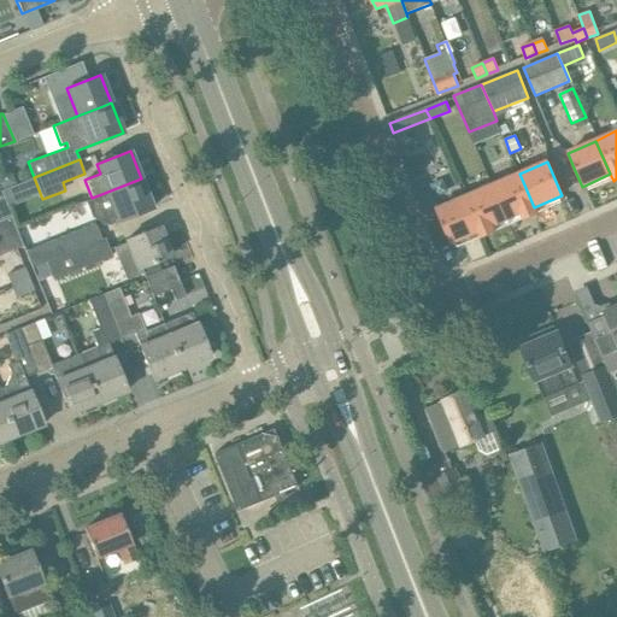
[(12,174),(4,171),(0,172),(0,187),(0,189),(16,183),(12,174)]
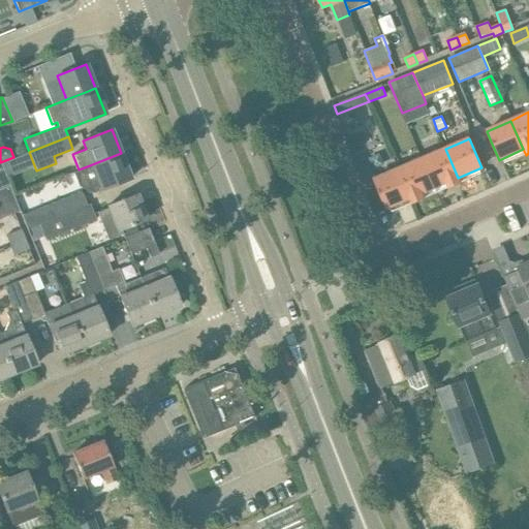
[(445,149),(422,159),(434,188),(446,182),(449,188),(460,183),(458,178),(445,149)]
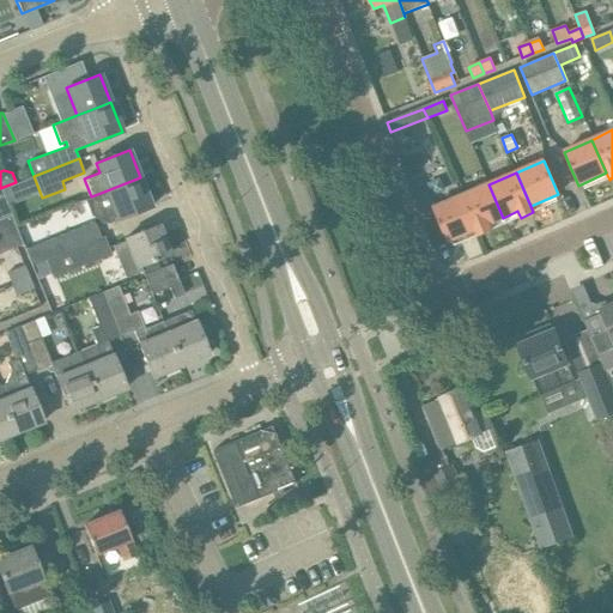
[(101,193),(91,196),(84,199),(91,216),(108,224),(151,206),(140,177),(101,193)]
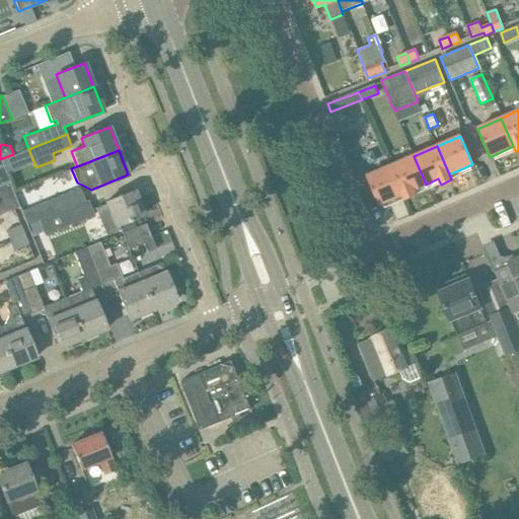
[(390,166),(402,195),(405,200),(416,196),(414,190),(426,184),(414,156),(390,166)]
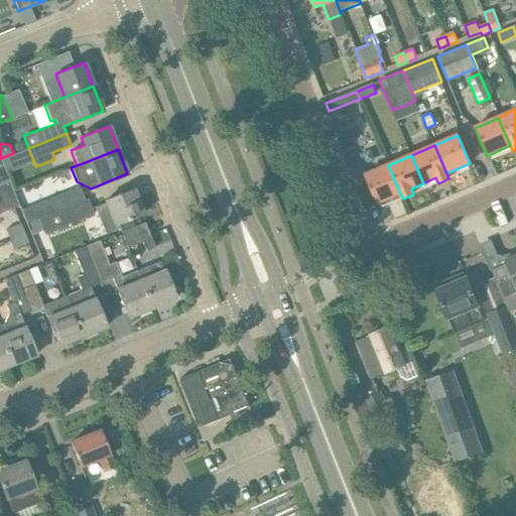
[(400,194),(388,165),(365,175),(377,204),(400,194)]
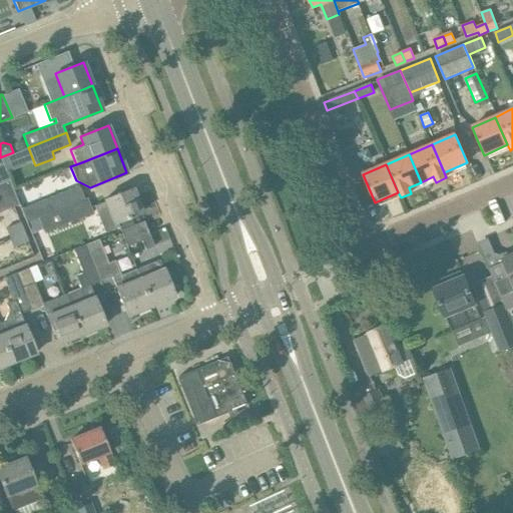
[(0,182),(9,179),(5,169),(0,171),(0,182)]
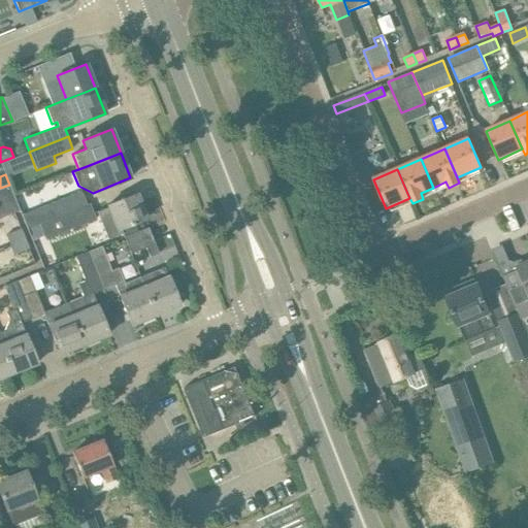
[(9,185),(0,188),(0,218),(20,210),(9,186),(9,185)]
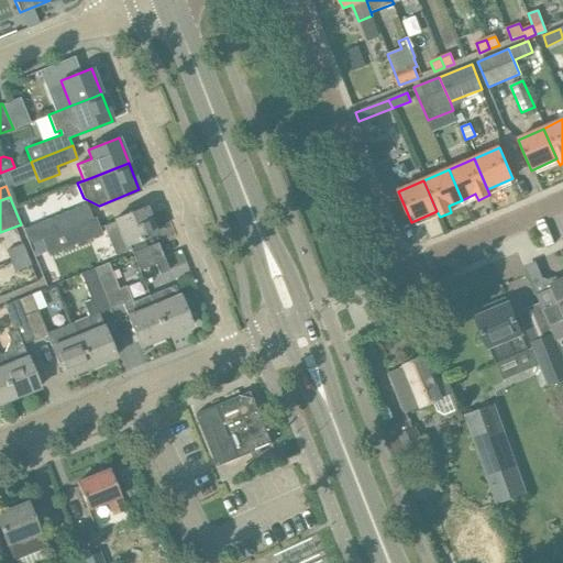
[(91,217),(86,203),(23,229),(29,241),(91,217)]
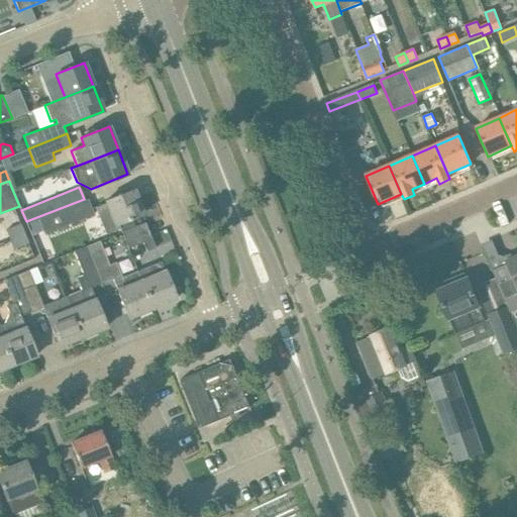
[(143,214),(133,190),(106,200),(115,225),(143,214)]
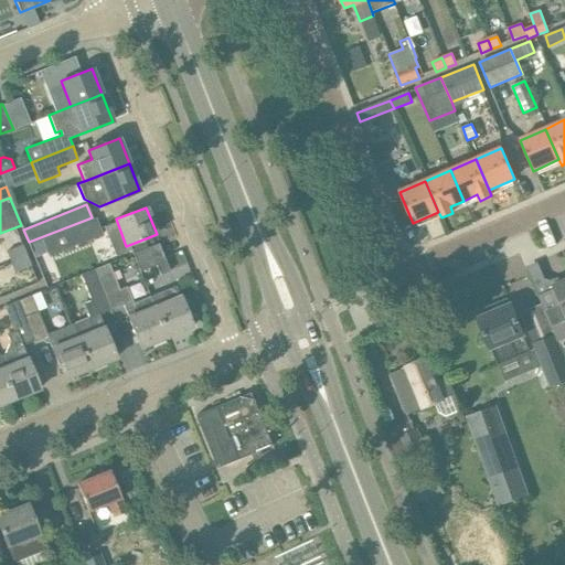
[(103,235),(96,217),(42,240),(49,256),(103,235)]
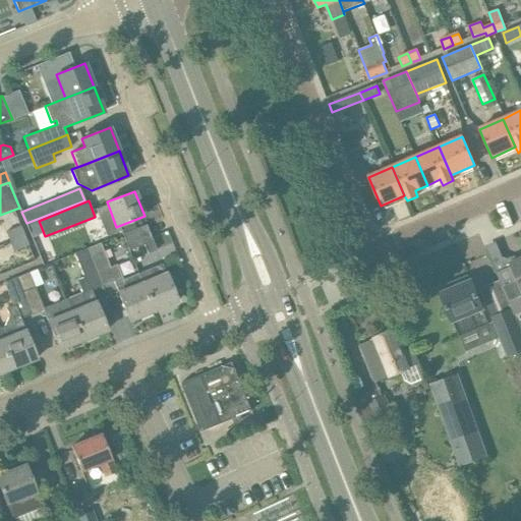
[(5,232),(9,241),(24,234),(21,225),(5,232)]
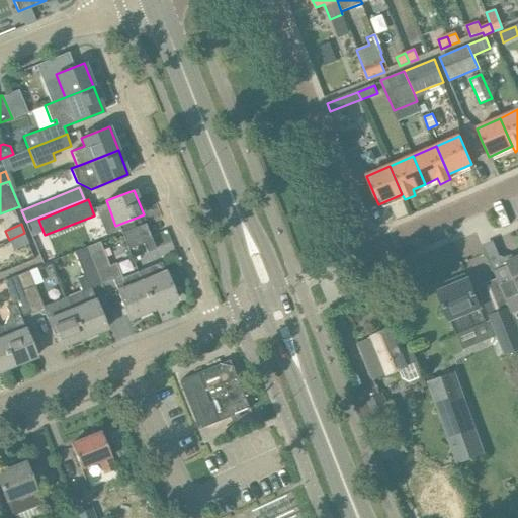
[(145,225),(121,234),(127,249),(143,243),(147,253),(155,249),(145,225)]
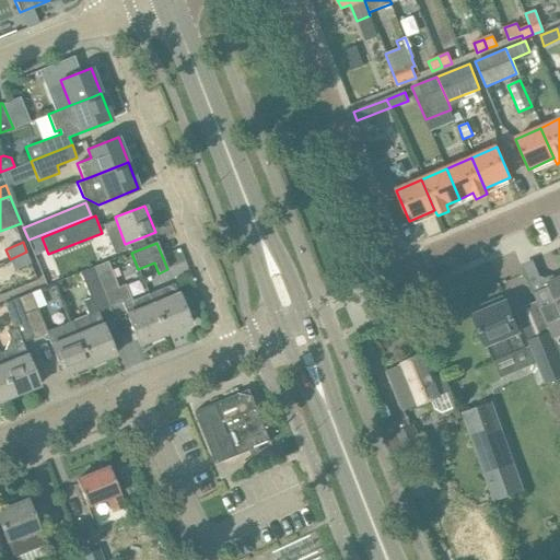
[(32,264),(26,252),(10,259),(14,270),(32,264)]
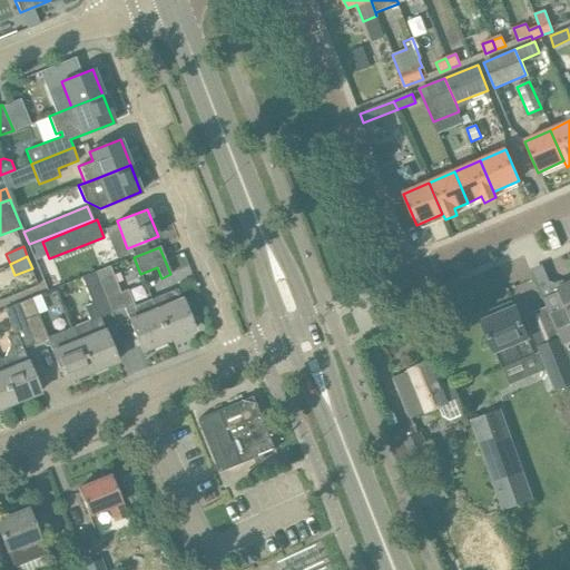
[(141,351),(167,340),(150,300),(135,306),(127,288),(120,292),(109,265),(95,272),(111,313),(124,307),(141,351)]
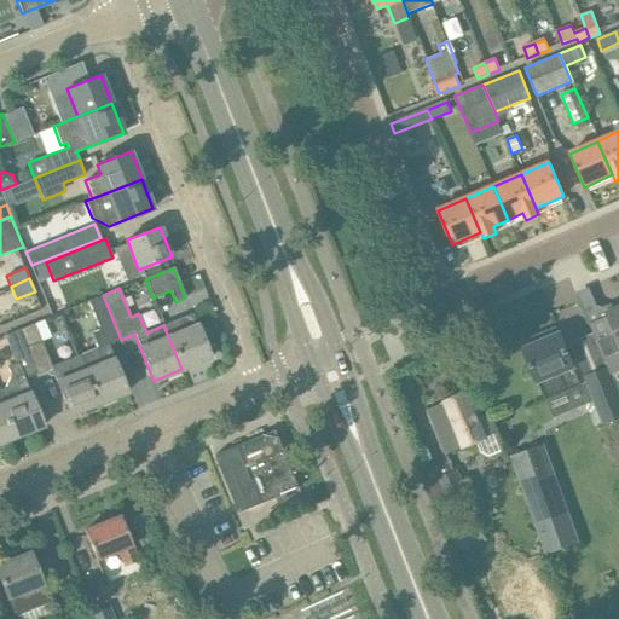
[(121,340),(103,295),(88,301),(99,330),(91,334),(97,348),(79,356),(98,404),(127,392),(109,345),(121,340)]
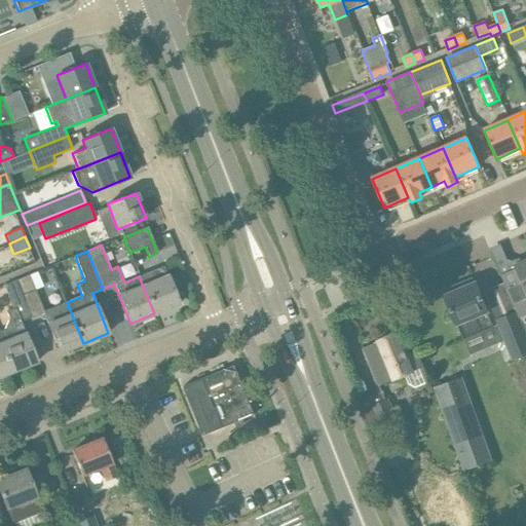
[(525,264),(515,269),(516,270),(502,276),(520,317),(525,314),(525,264)]
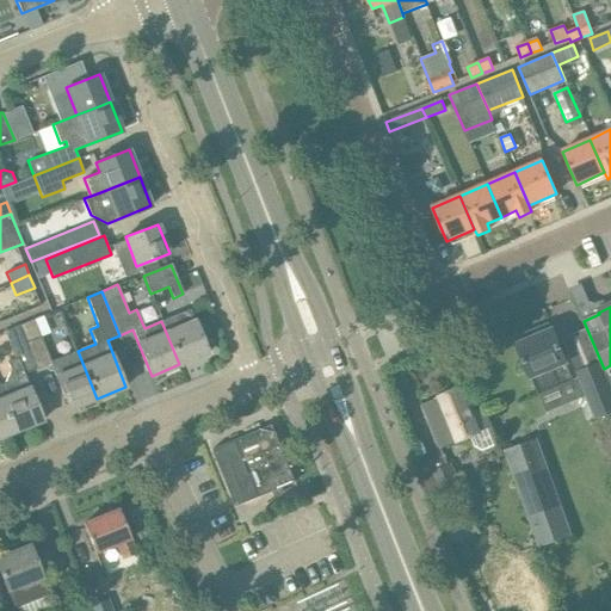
[(190,309),(161,321),(179,364),(208,353),(195,320),(190,309)]
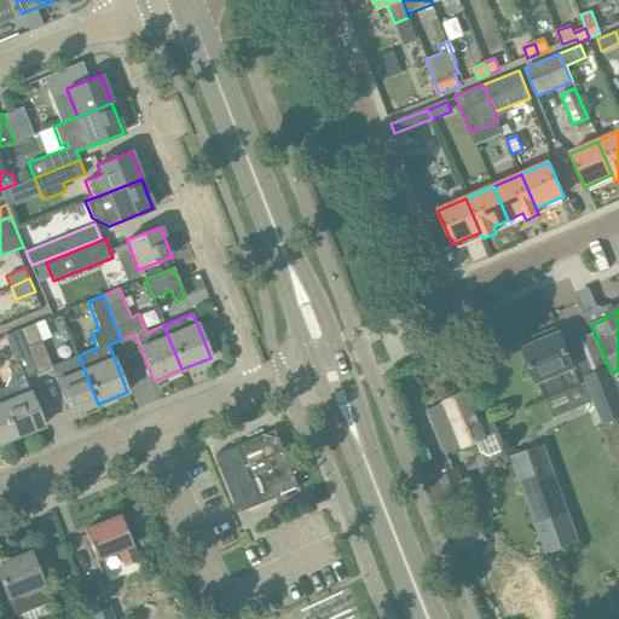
[(34,323),(19,329),(27,347),(25,347),(32,359),(36,372),(51,366),(52,366),(41,341),(34,323)]
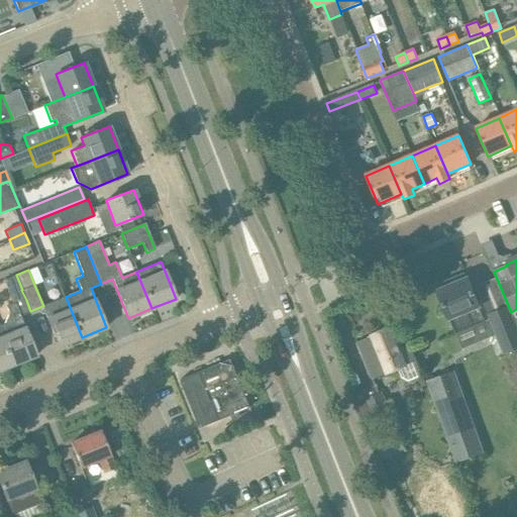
[(438,291),(436,291),(444,310),(448,318),(454,334),(476,325),(485,321),(475,297),(468,279),(455,284),(453,279),(436,286),(438,291)]
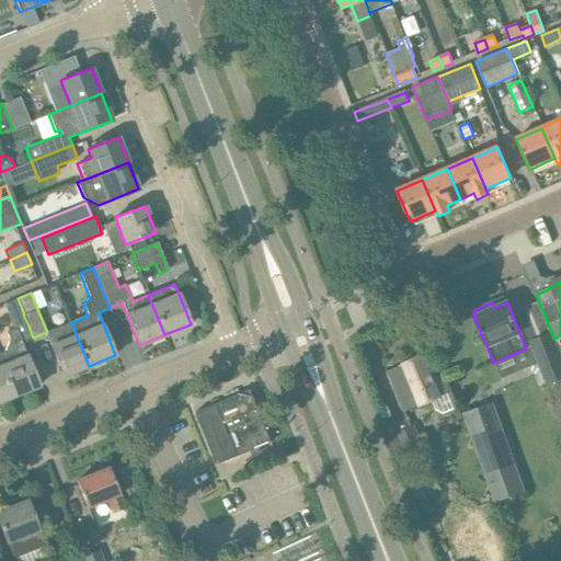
[(29,325),(23,315),(12,319),(16,329),(7,332),(9,340),(4,351),(0,352),(0,364),(13,396),(39,386),(22,342),(33,338),(29,325)]
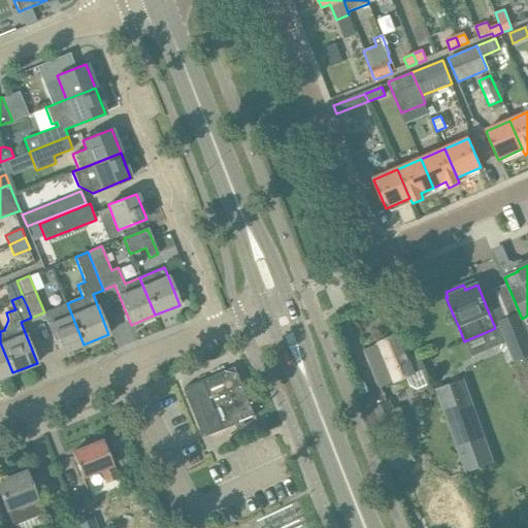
[(84,344),(67,303),(44,312),(43,312),(60,354),(84,344)]
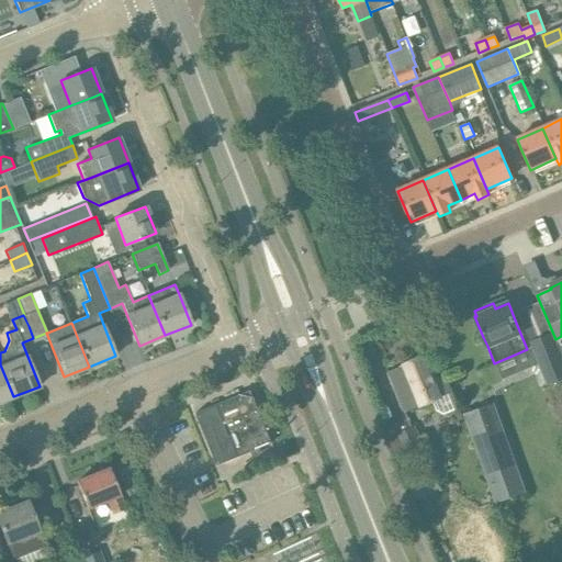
[(554,340),(552,335),(531,344),(548,383),(561,378),(561,359),(560,353),(554,340)]
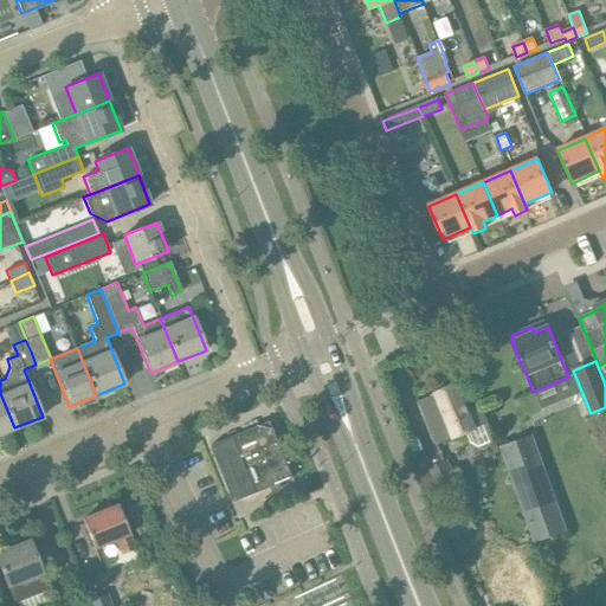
[(485,426),(483,426),(469,394),(468,392),(466,393),(461,382),(461,381),(418,401),(419,403),(418,403),(436,446),(457,437),(466,433),(470,443),(478,447),(491,442),(485,426)]
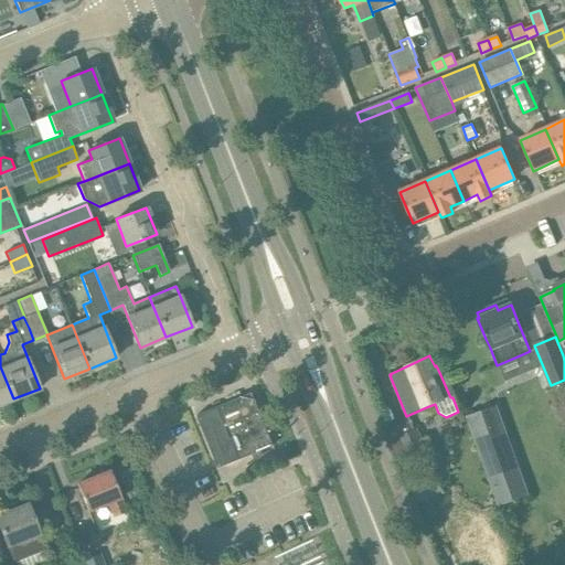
[(0,404),(13,398),(0,366),(0,404)]
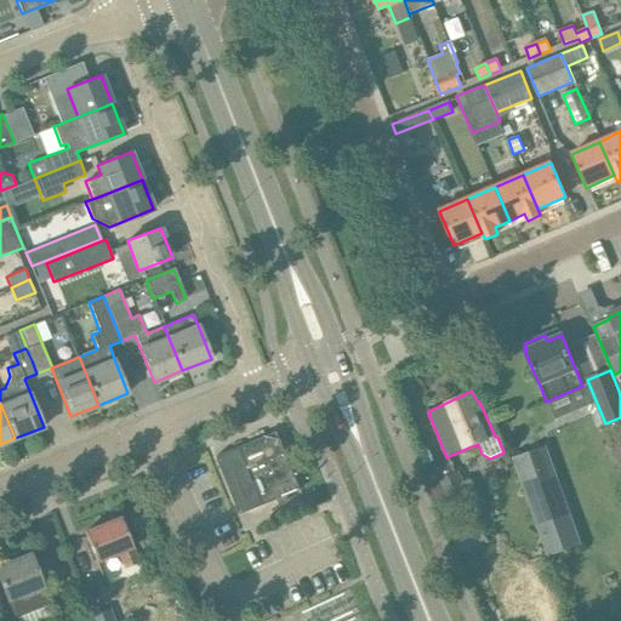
[(239,448),(217,456),(240,514),(262,506),(301,490),(277,432),(239,448)]
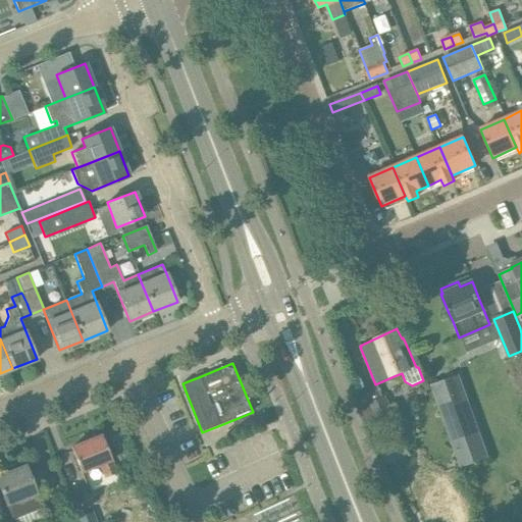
[(488,460),(459,377),(431,386),(461,469),(488,460)]
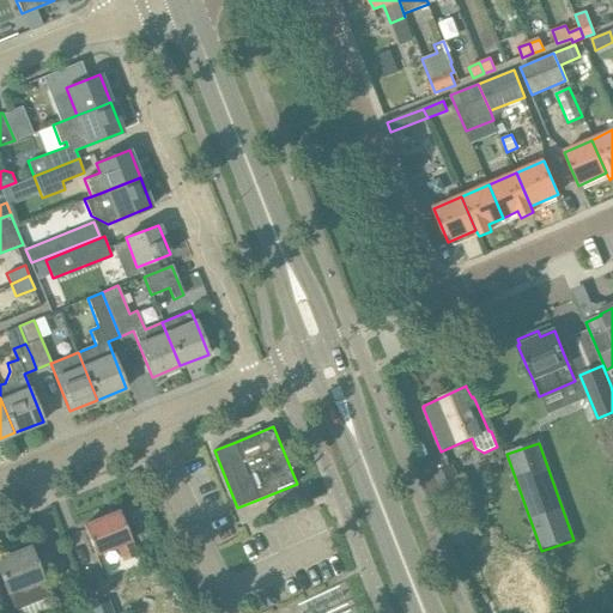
[(423,479),(438,517),(451,550),(480,535),(467,503),(474,495),(465,474),(457,478),(453,465),(435,473),(423,479)]
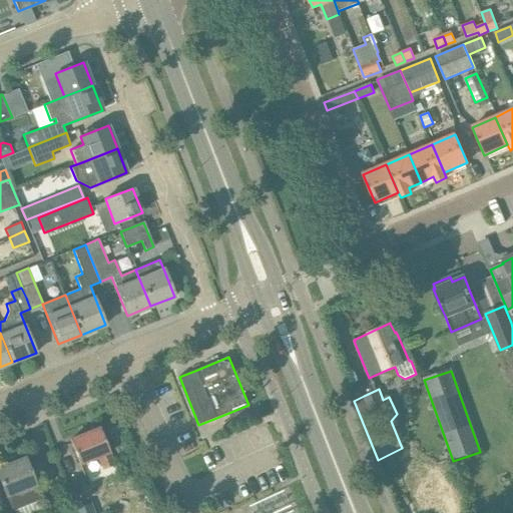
[(109,452),(99,427),(70,439),(79,464),(98,456),(103,469),(114,465),(109,452)]
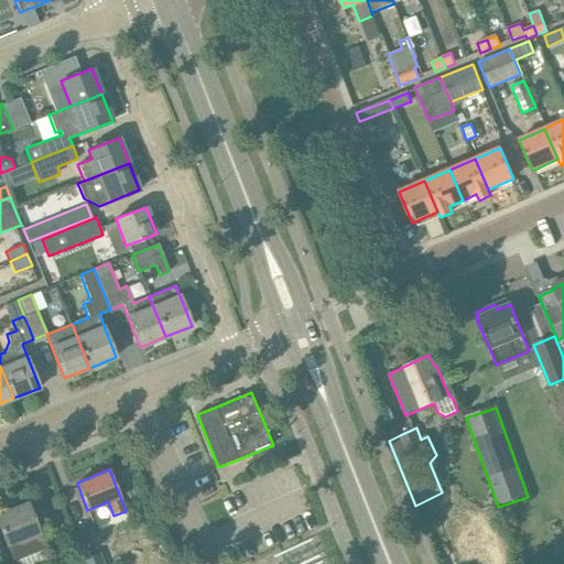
[(45,548),(28,503),(0,513),(0,529),(7,544),(13,561),(45,549),(45,548)]
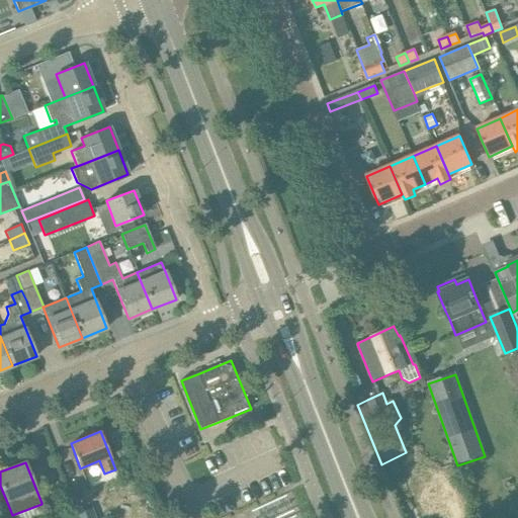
[(301,517),(292,494),(254,509),(258,517),(301,517)]
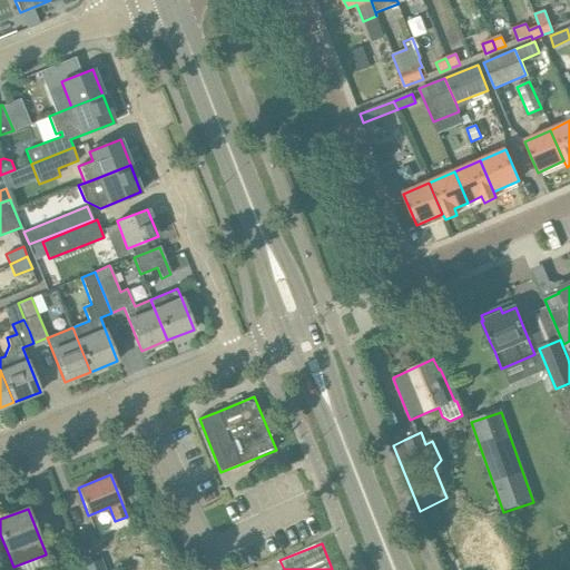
[(170,569),(164,550),(158,552),(160,559),(130,569),(170,569)]
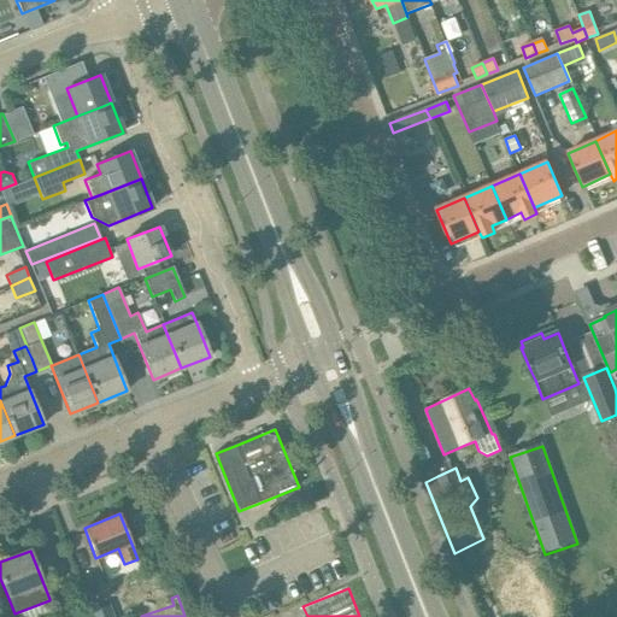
[(89,612),(90,616),(113,616),(110,604),(89,612)]
